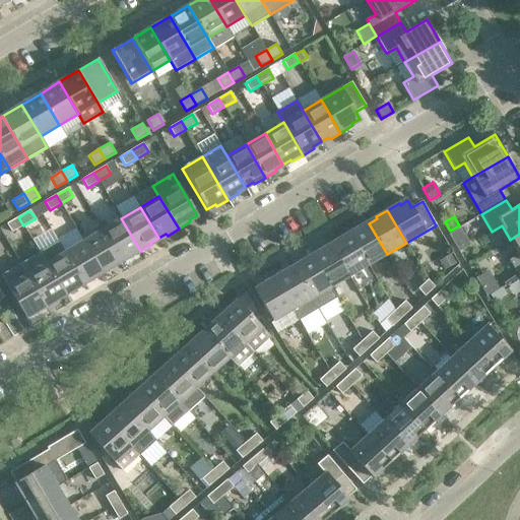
[(23,225),(18,217),(6,224),(12,233),(23,225)]
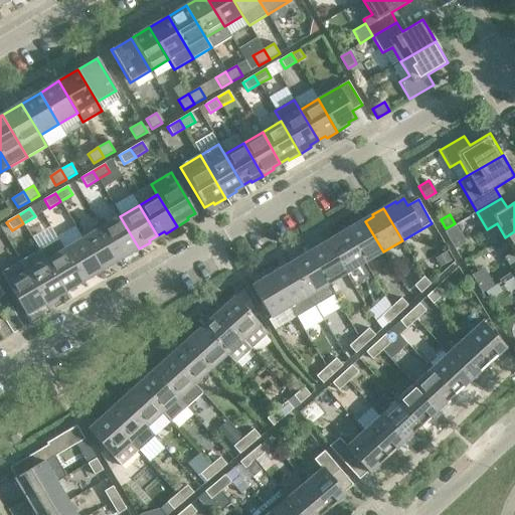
[(139,248),(120,216),(102,227),(120,258),(127,253),(128,255),(139,248)]
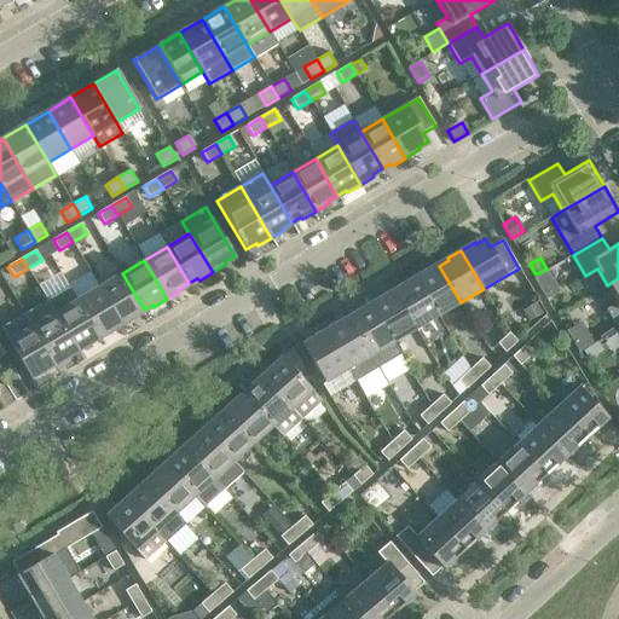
[(461,302),(439,266),(431,271),(428,268),(416,277),(439,316),(461,302)]
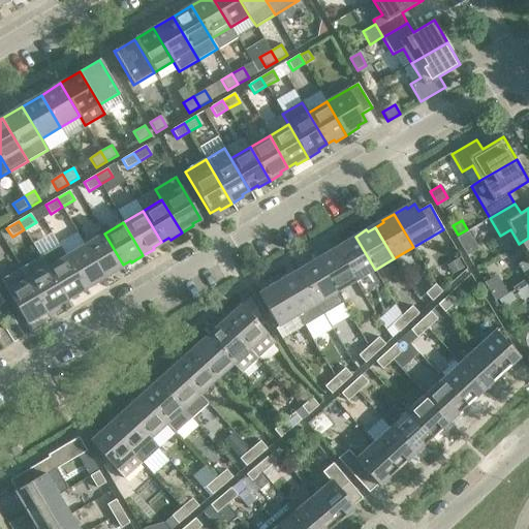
[(123,265),(104,234),(85,245),(104,278),(116,272),(115,270),(123,265)]
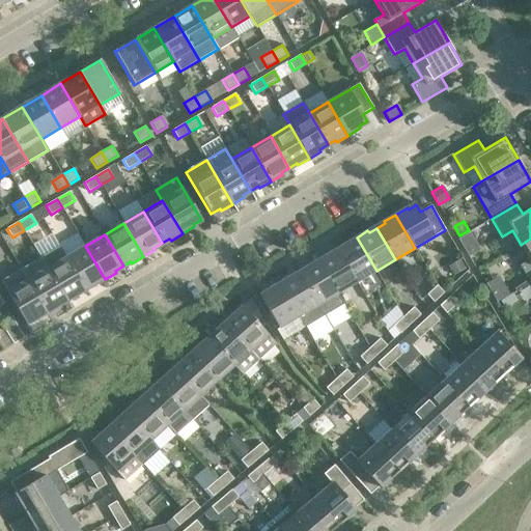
[(376,271),(357,238),(345,244),(346,246),(338,251),(357,282),(376,271)]
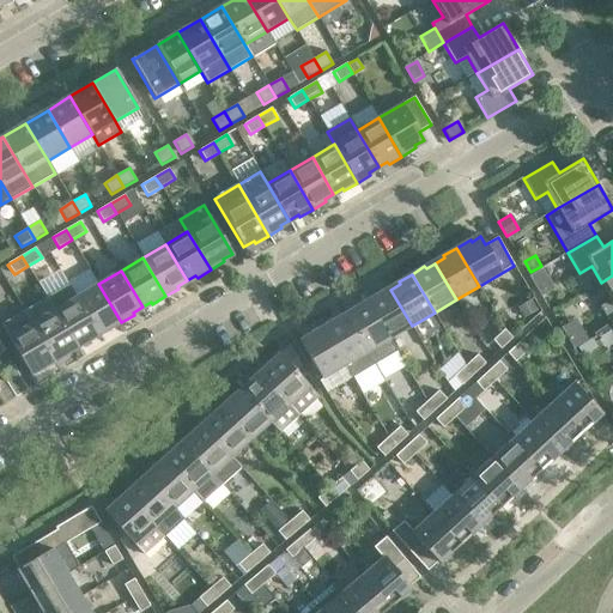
[(612,275),(601,283),(612,301),(600,307),(612,327),(612,326),(612,275)]
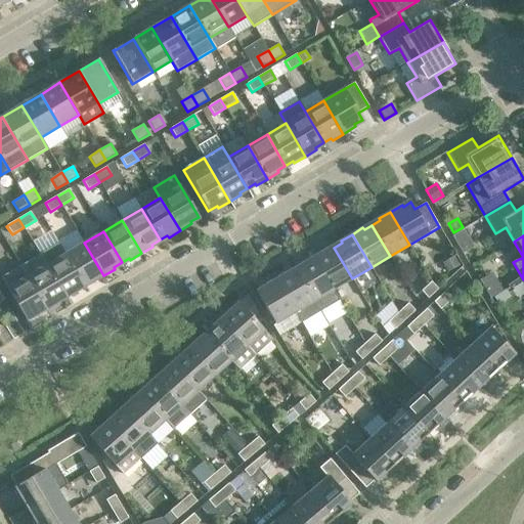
[(103,275),(84,243),(66,254),(83,285),(91,280),(92,282),(103,275)]
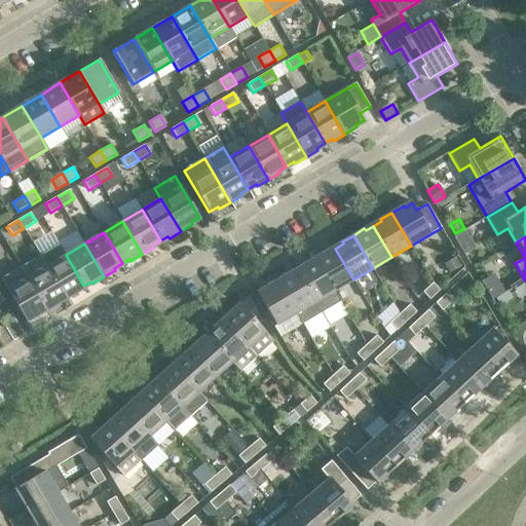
[(59,245),(40,256),(66,299),(77,293),(76,291),(83,286),(66,255),(59,245)]
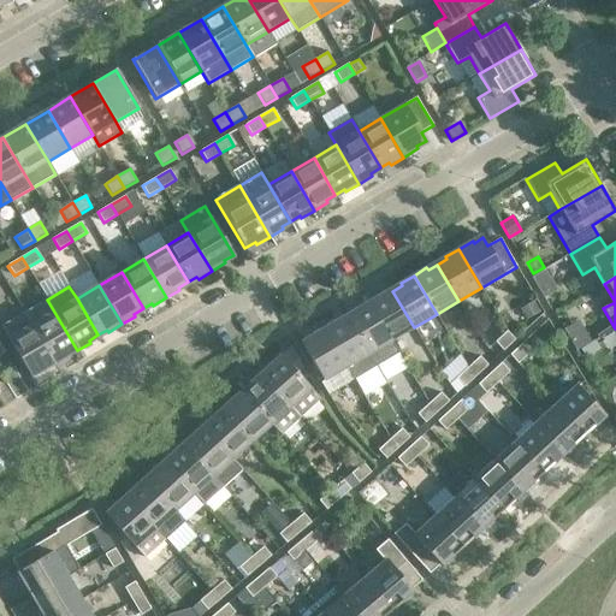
[(414,327),(392,291),(384,297),(381,294),(368,302),(392,341),(414,327)]
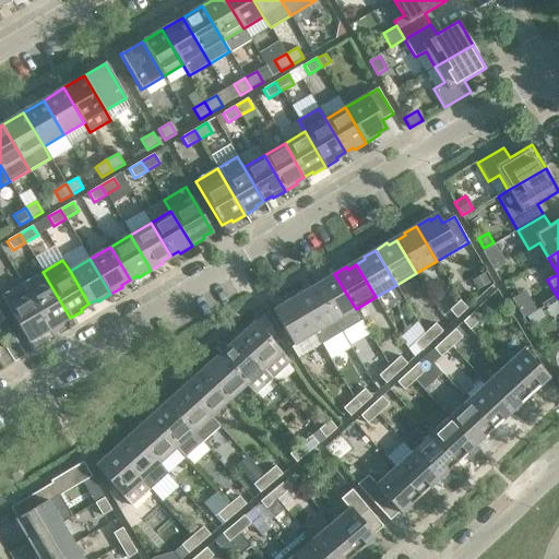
[(70,318),(43,272),(22,284),(28,295),(48,328),(57,323),(58,325),(70,318)]
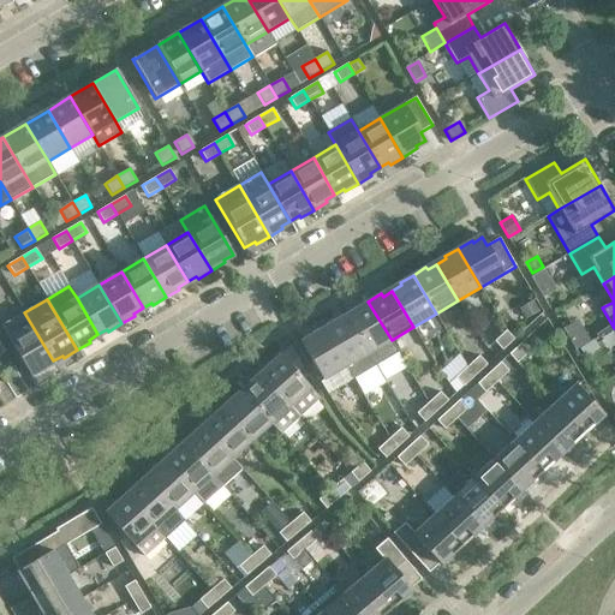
[(532,300),(518,309),(524,320),(538,311),(532,300)]
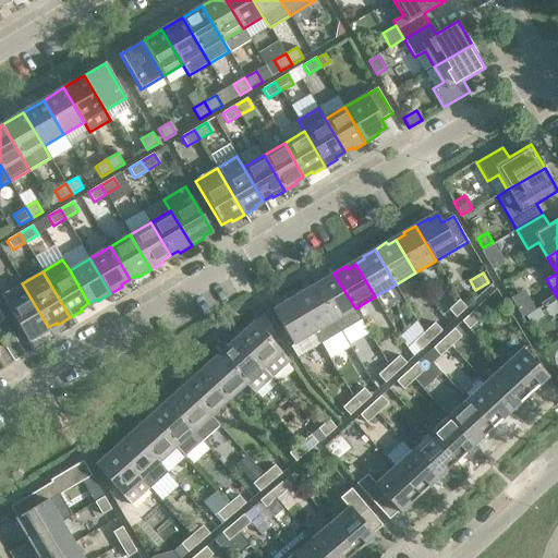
[(355,308),(334,274),(322,280),(324,283),(315,288),(335,320),(355,308)]
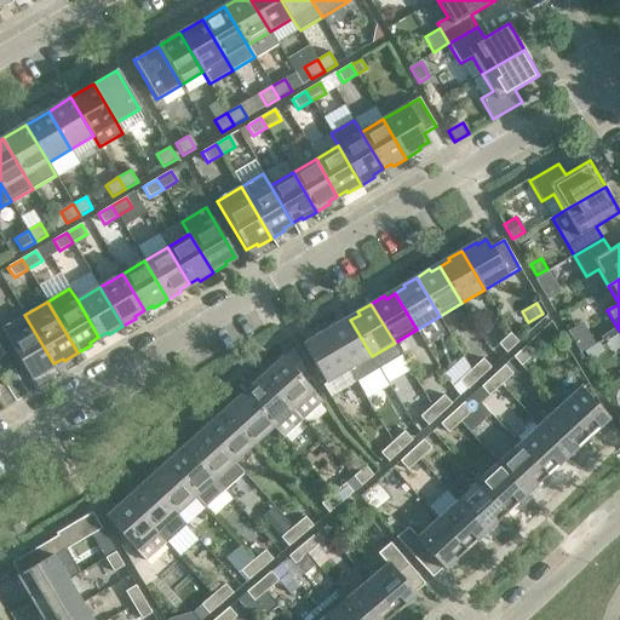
[(379,368),(372,356),(350,320),(340,326),(339,323),(326,331),(349,369),(356,383),(379,368)]
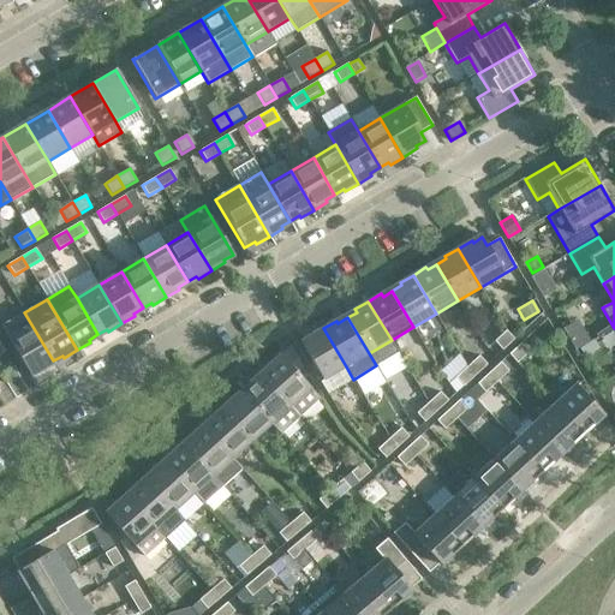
[(53,360),(31,324),(9,339),(31,377),(46,369),(45,366),(53,360)]
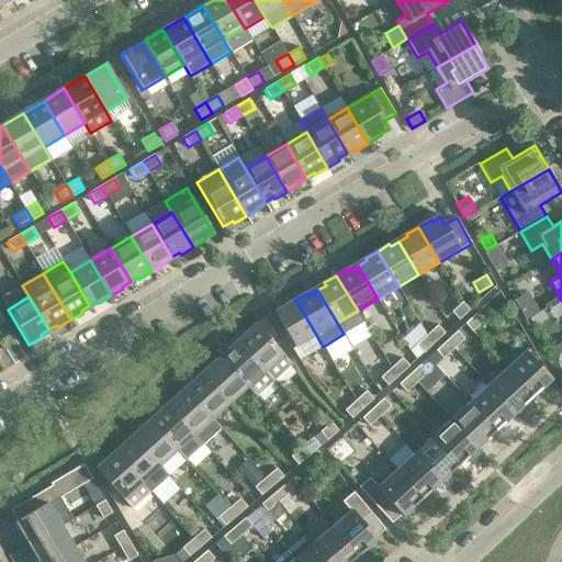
[(526,321),(540,312),(532,299),(518,307),(526,321)]
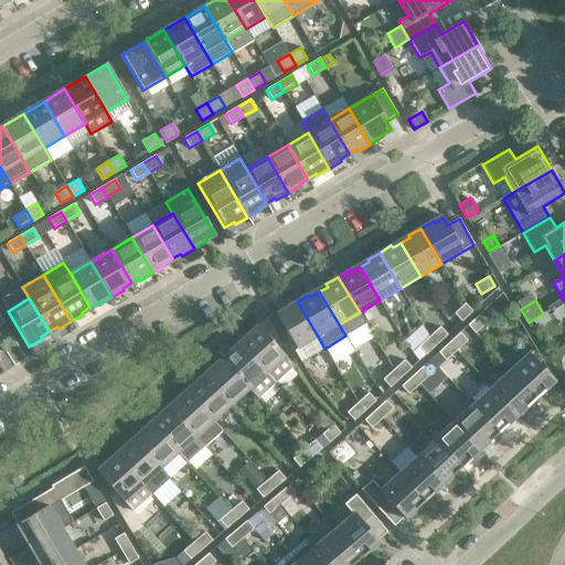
[(318,337),(297,301),(285,308),(287,311),(277,317),(297,350),(318,337)]
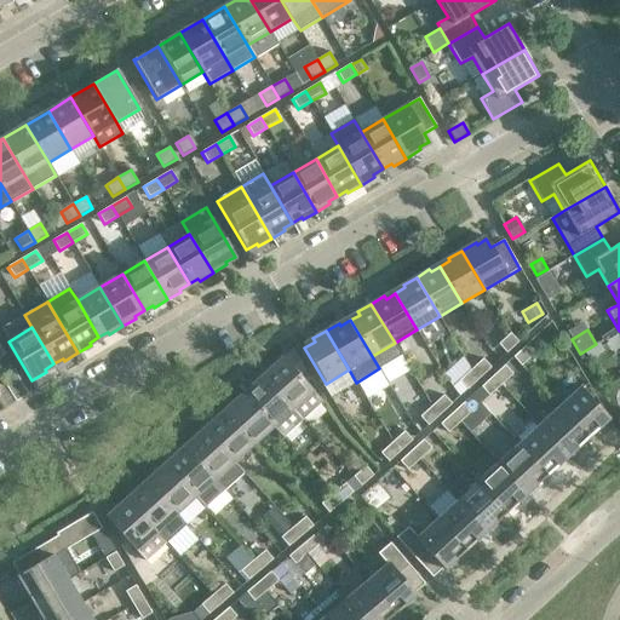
[(498,344),(506,354),(518,342),(510,333),(498,344)]
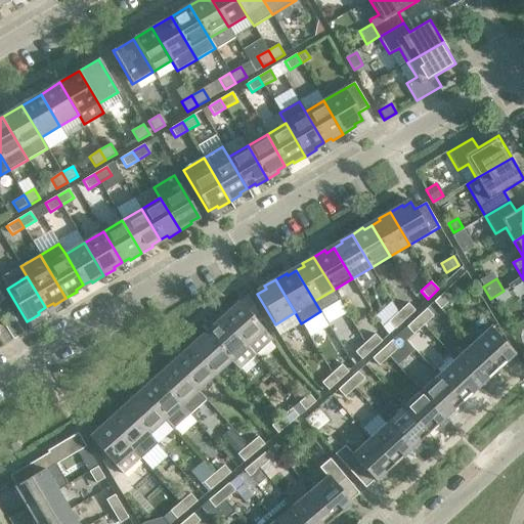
[(450,300),(443,293),(433,302),(440,309),(450,300)]
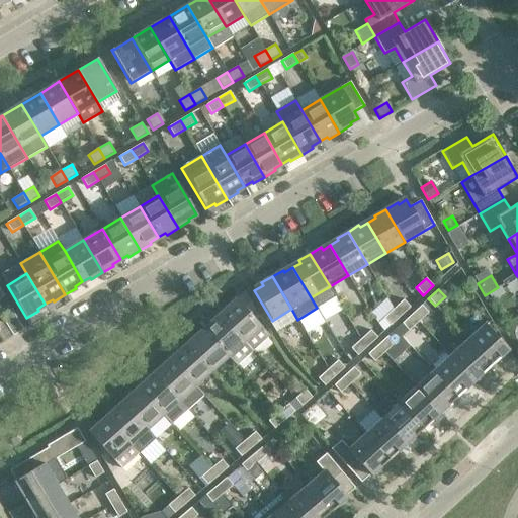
[(228,310),(221,316),(252,351),(269,336),(236,298),(226,309),(228,310)]
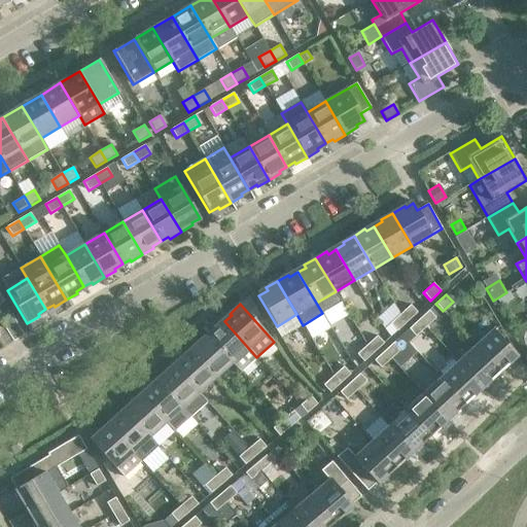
[(411,305),(400,314),(407,321),(417,312),(411,305)]
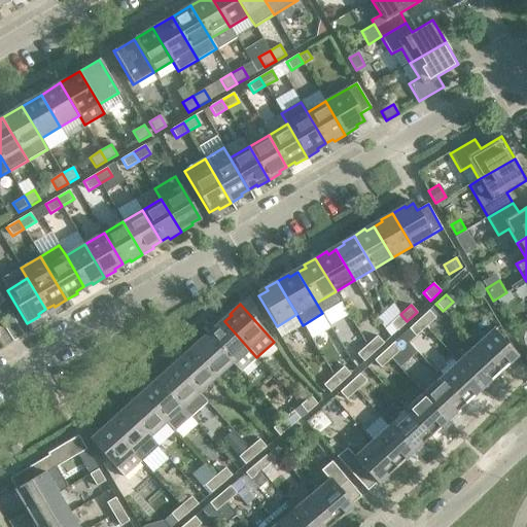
[(435,318),(428,310),(419,319),(425,327),(435,318)]
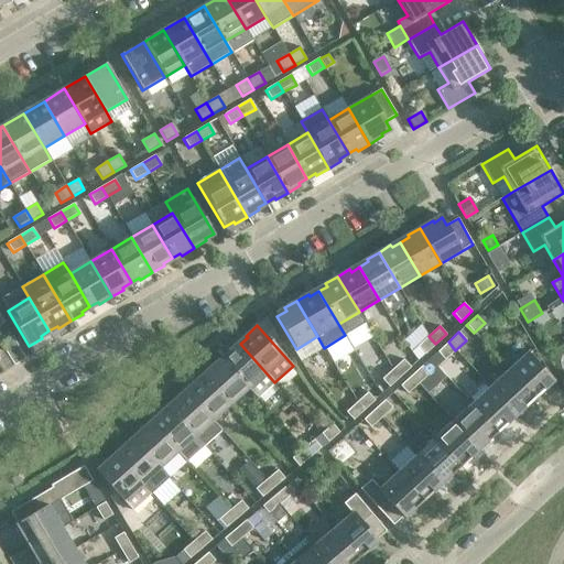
[(435,344),(429,336),(418,346),(425,354),(435,344)]
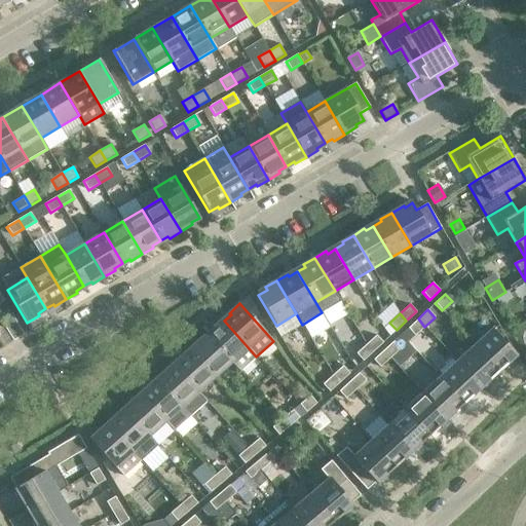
[(24,336),(11,314),(1,321),(13,342),(24,336)]
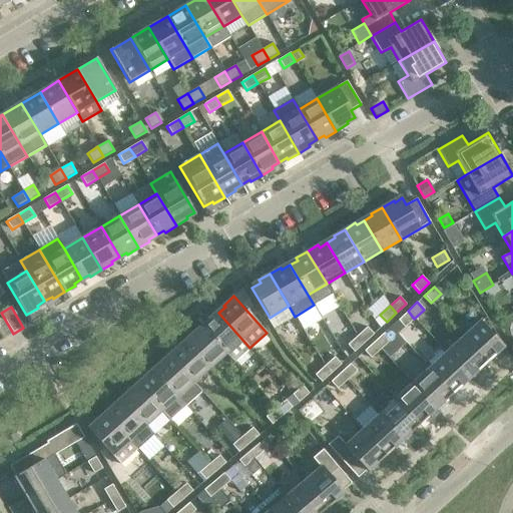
[(414,319),(408,311),(398,320),(404,328),(414,319)]
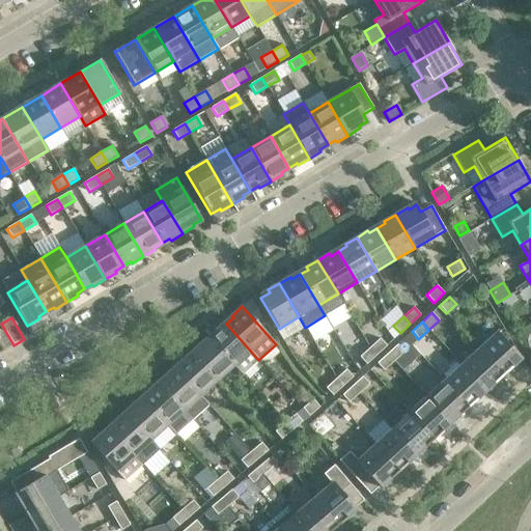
[(258,360),(226,324),(219,330),(218,328),(207,337),(233,366),(242,375),(258,360)]
